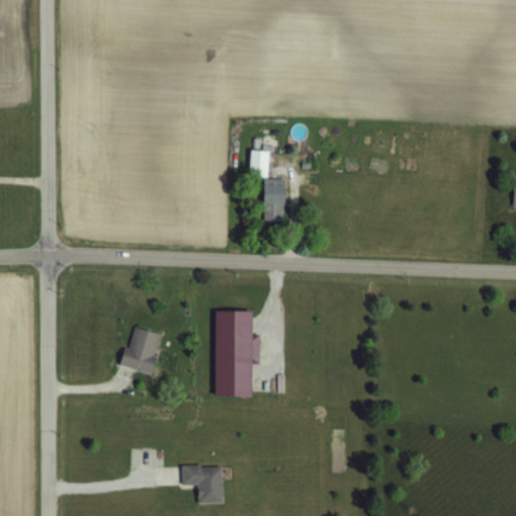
[(267,150),(250,150),(250,177),(267,177),(267,150)]
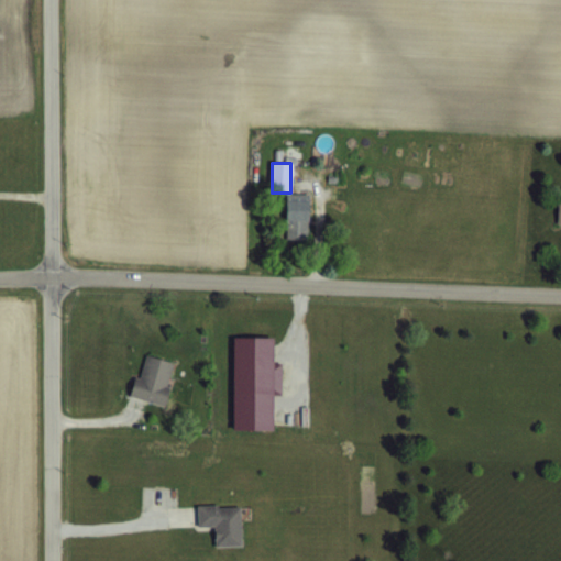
[(309,195),(287,195),(287,240),(309,240),(309,195)]
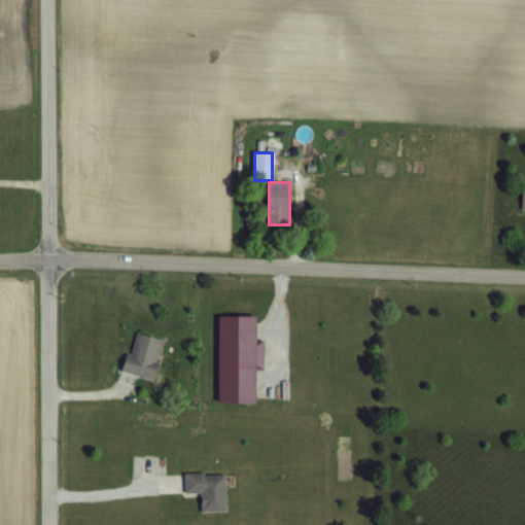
[(218,401),(255,401),(255,369),(264,370),(264,341),(255,341),(255,316),(218,316),(218,401)]
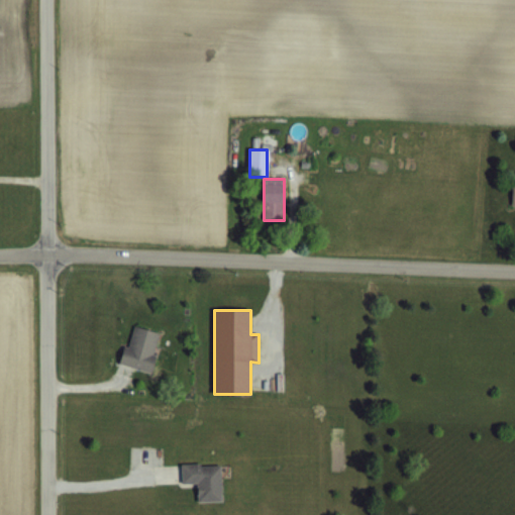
[(150,373),(162,333),(132,324),(121,364),(150,373)]
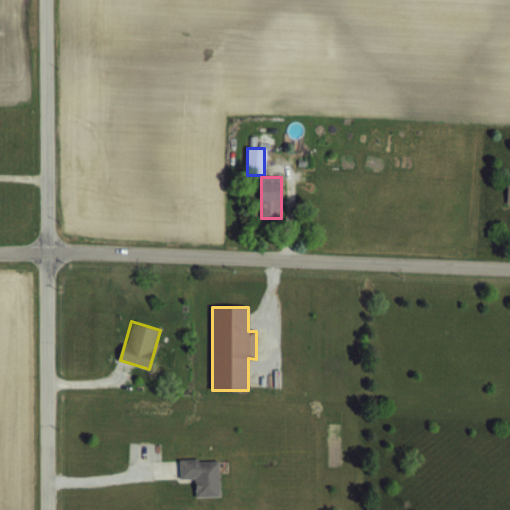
[(180,479),(196,479),(196,496),(220,496),(220,459),(180,460),(180,479)]
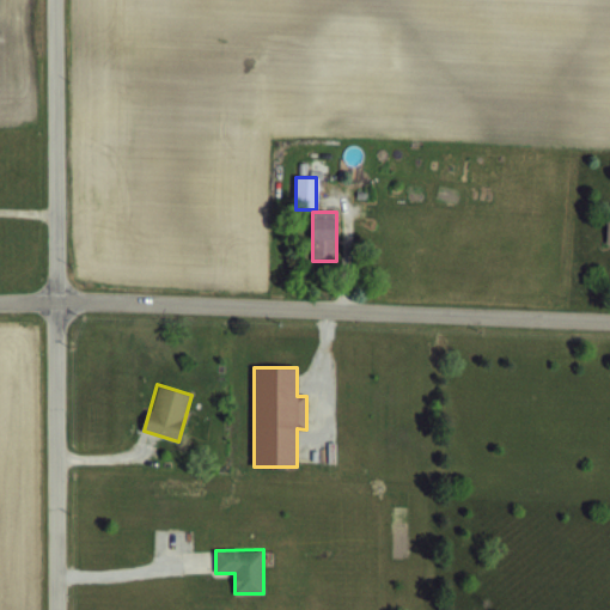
All buildings are outlined.
